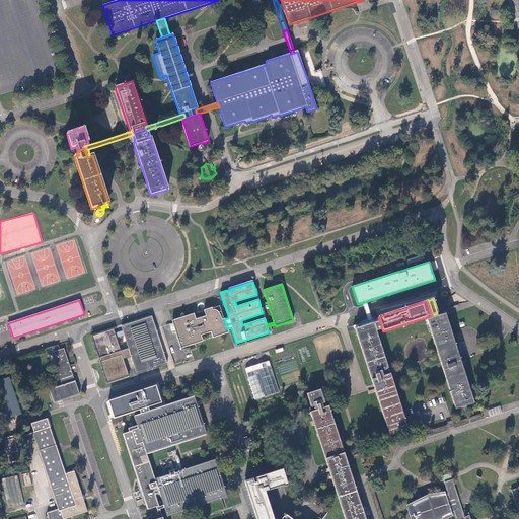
[(363,305),(369,324),(373,323),(367,305),(366,302),(364,302),(362,303),(363,305)]
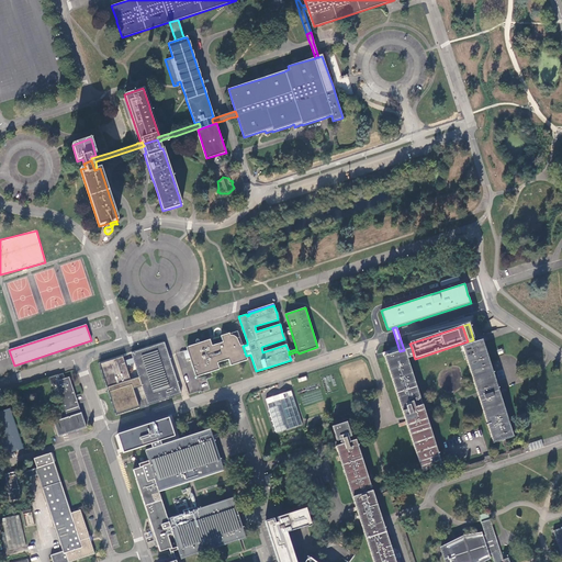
[(193,367),(195,374),(204,372),(204,374),(212,372),(220,369),(217,362),(229,359),(231,366),(247,360),(246,356),(243,346),(243,345),(240,346),(238,341),(236,337),(235,336),(234,336),(232,335),(231,336),(229,333),(221,336),(223,343),(217,344),(215,345),(213,345),(212,346),(210,339),(187,347),(188,349),(190,357),(193,367)]
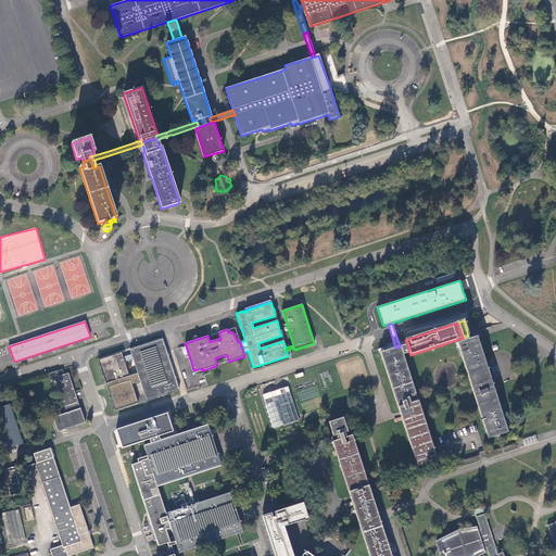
[(468,340),(457,343),(471,389),(472,390),(472,391),(488,439),(496,437),(498,437),(500,436),(508,433),(494,390),(491,381),(477,337),(468,340)]
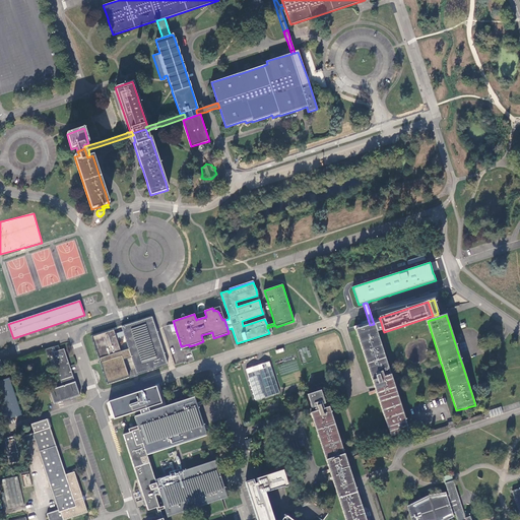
[(146,373),(151,372),(150,370),(137,375),(129,377),(108,384),(91,337),(114,330),(121,327),(151,317),(151,316),(139,320),(134,322),(121,326),(118,327),(90,336),(98,359),(100,363),(107,386),(134,377),(138,376),(146,373)]
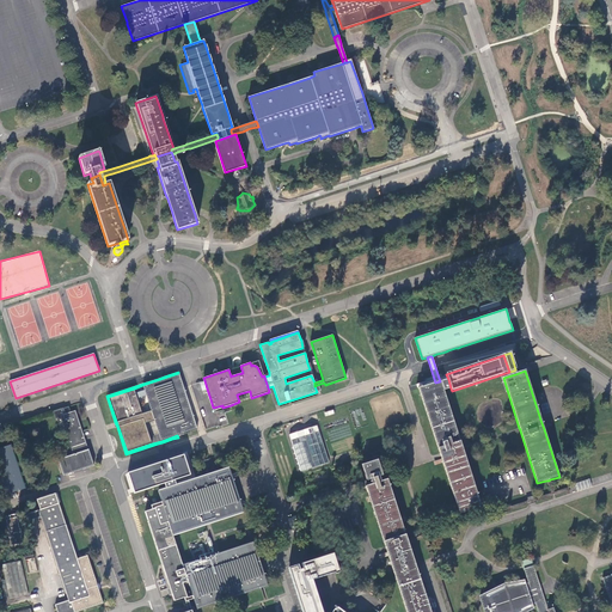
[(197,428),(178,373),(142,385),(145,390),(146,396),(151,410),(142,414),(138,398),(135,393),(134,389),(108,397),(127,452),(152,444),(146,423),(154,421),(161,441),(177,435),(178,438),(182,436),(181,434),(197,428)]
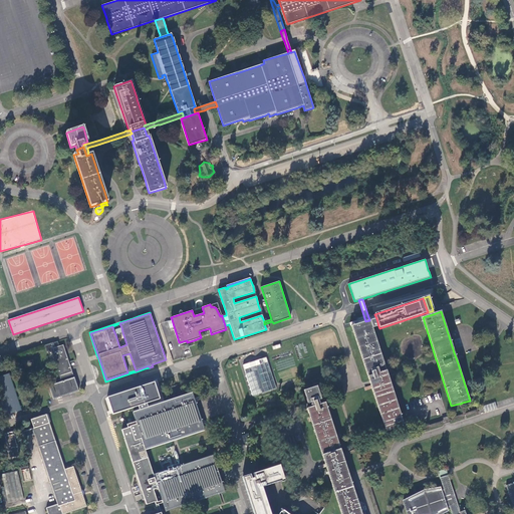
[(370,320),(369,320),(372,328),(378,326),(376,318),(370,320)]
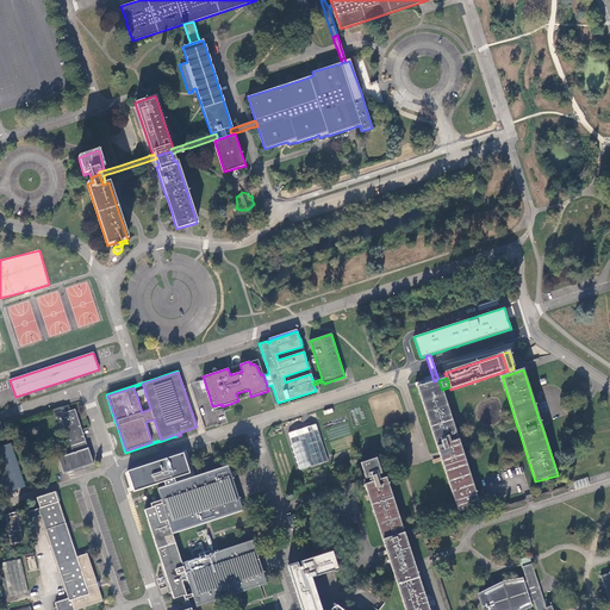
[(439,452),(440,458),(442,462),(458,512),(467,510),(468,509),(471,509),(479,505),(461,448),(461,447),(442,390),(439,380),(434,381),(431,383),(417,387),(439,452)]
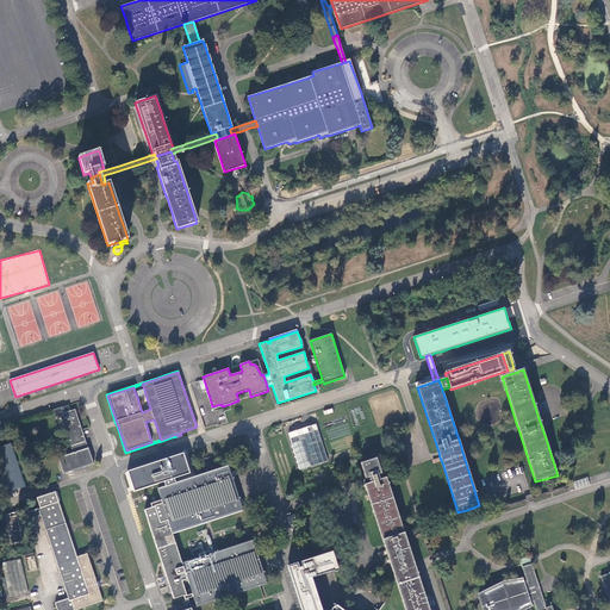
[(70,411),(69,405),(63,406),(66,412),(61,414),(64,425),(70,442),(72,448),(69,449),(70,454),(58,458),(60,461),(63,473),(89,466),(94,464),(93,459),(91,453),(89,448),(87,447),(85,437),(82,430),(79,421),(79,418),(75,409),(70,411)]
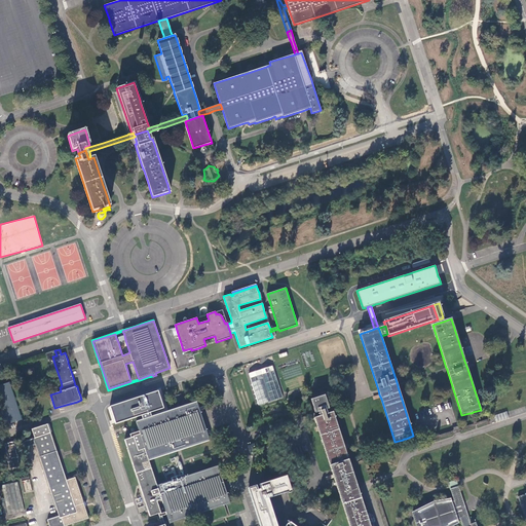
[(284,397),(272,366),(261,369),(249,373),(259,405),(271,401),(284,397)]
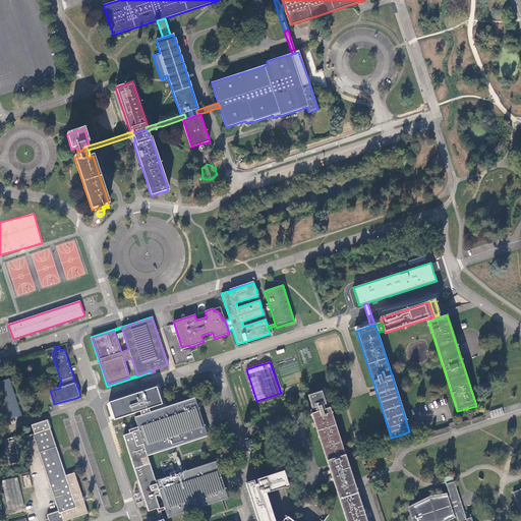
[(0,382),(0,399),(6,420),(8,419),(15,417),(12,408),(3,381),(0,382)]
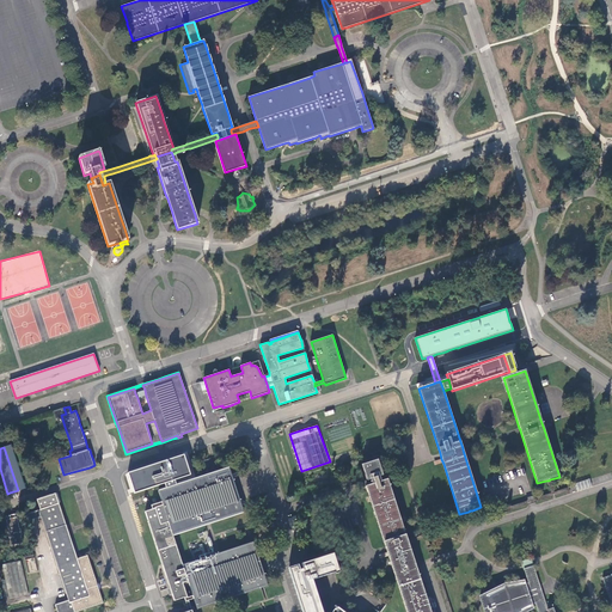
[(385,548),(387,552),(389,557),(393,571),(407,611),(430,611),(424,594),(424,592),(423,589),(409,544),(408,542),(408,540),(387,479),(381,482),(379,477),(383,476),(383,473),(378,460),(362,465),(366,476),(367,481),(371,479),(372,482),(373,483),(366,485),(385,548)]
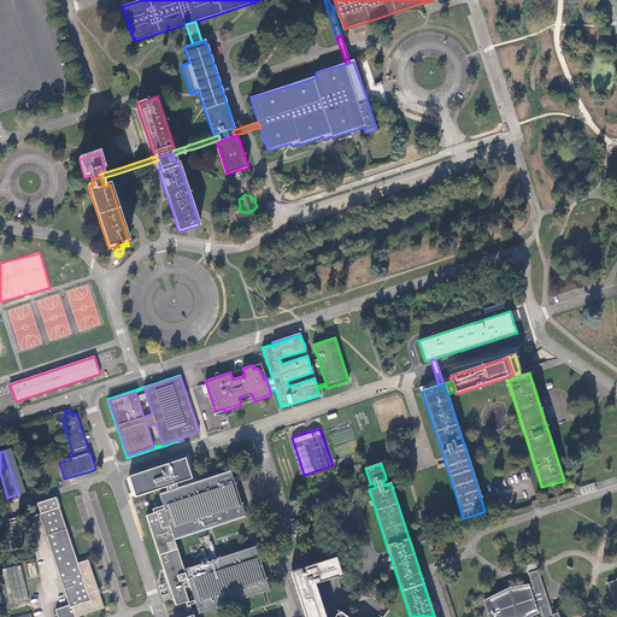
[(213,528),(246,517),(242,504),(233,477),(231,472),(223,475),(209,480),(172,492),(169,493),(160,495),(164,506),(175,540),(209,529),(211,528),(213,528)]
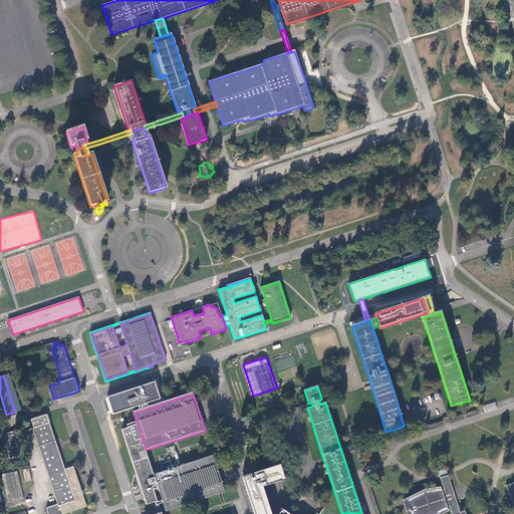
[(484,406),(486,412),(496,409),(494,403),(484,406)]
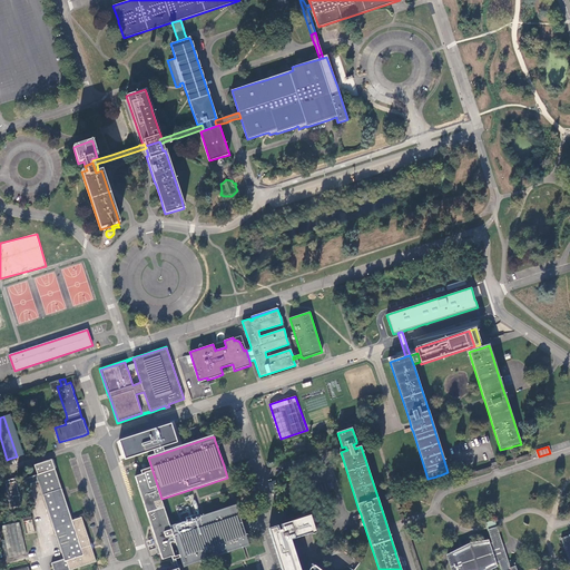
[(38,474),(56,469),(52,460),(35,465),(38,474)]
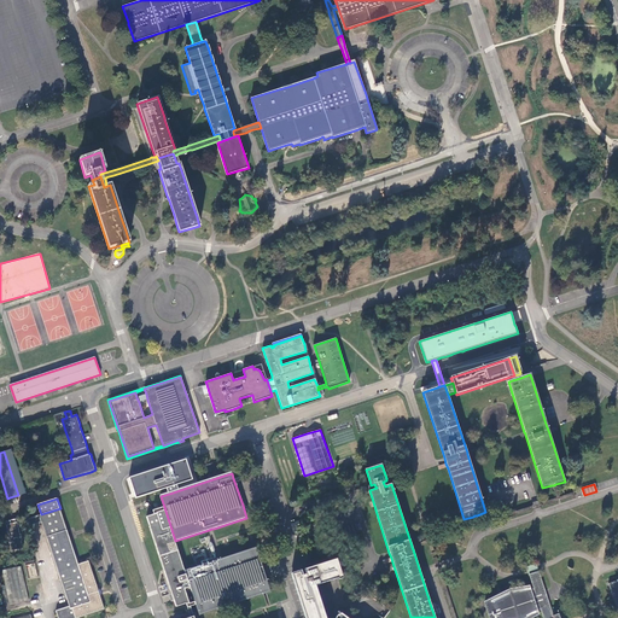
[(175,541),(164,507),(156,509),(157,513),(155,514),(146,517),(164,570),(173,594),(175,593),(179,605),(186,604),(187,607),(191,606),(196,605),(196,602),(194,601),(190,604),(185,588),(190,587),(185,571),(175,541)]
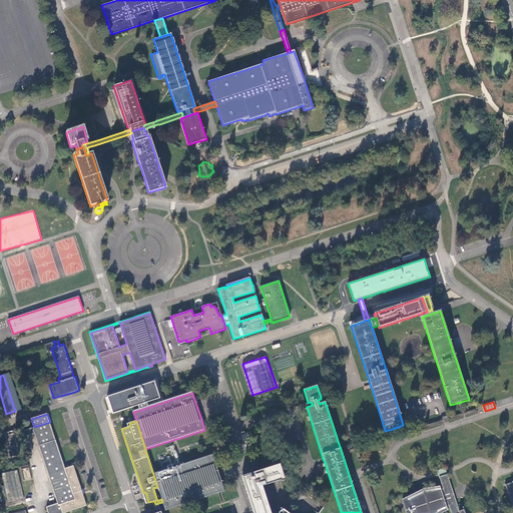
[(57,445),(50,422),(34,427),(22,431),(24,437),(27,437),(35,434),(57,503),(46,507),(48,512),(64,512),(87,506),(82,493),(82,490),(73,465),(65,468),(64,467),(57,445)]
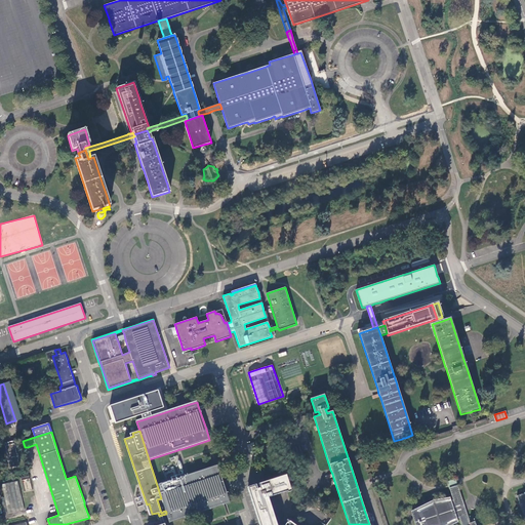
[(19,466),(14,441),(4,443),(8,458),(10,468),(19,466)]
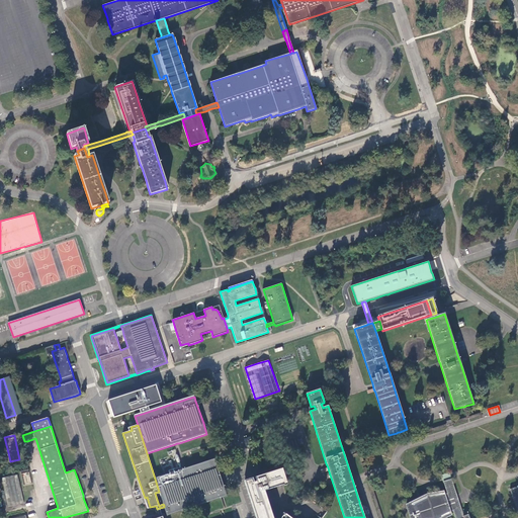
[(250,436),(244,438),(249,452),(255,450),(250,436)]
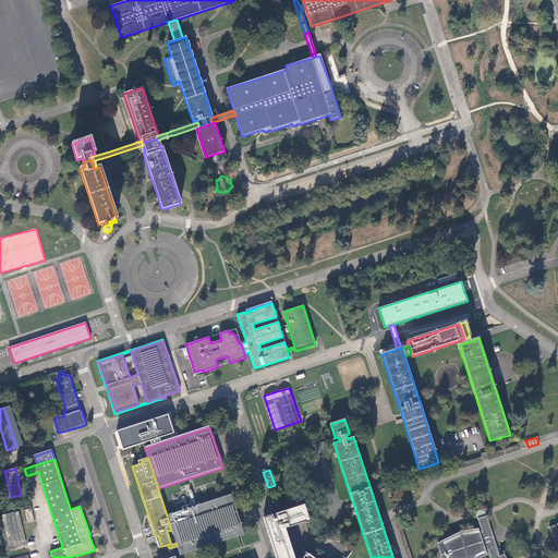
[(241,535),(244,534),(241,524),(238,516),(237,509),(234,504),(231,494),(202,504),(199,505),(197,505),(167,516),(171,530),(176,543),(177,544),(177,546),(180,556),(211,545),(239,536),(241,535)]
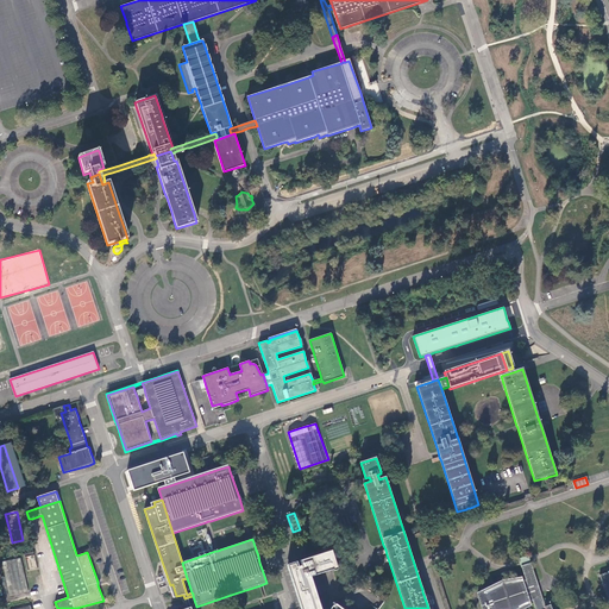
[(333,570),(338,569),(332,550),(309,558),(302,560),(300,560),(301,566),(299,566),(296,562),(292,564),(287,565),(294,588),(300,607),(300,608),(320,608),(320,607),(313,583),(311,576),(333,570)]
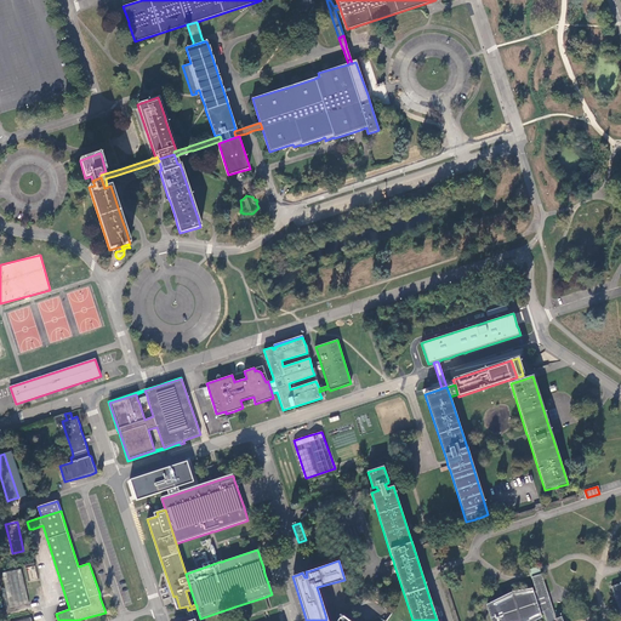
[(24,568),(32,603),(43,600),(35,567),(34,567),(26,568),(24,568)]
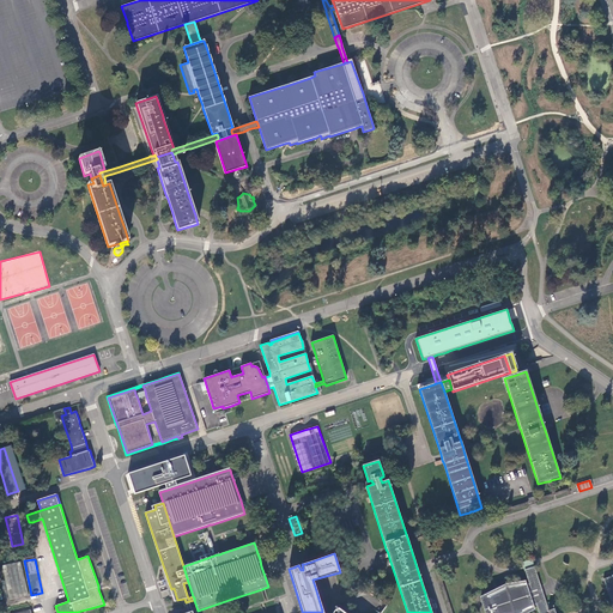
[(532,560),(532,559),(522,563),(522,564),(522,566),(523,569),(525,571),(534,568),(534,565),(533,563),(532,560)]
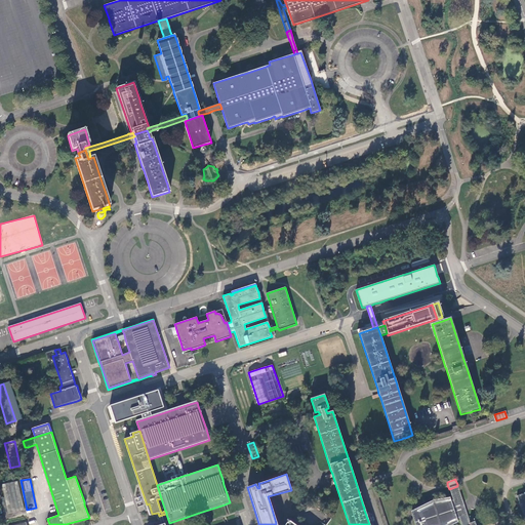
[(17,481),(1,484),(4,497),(1,498),(4,515),(25,511),(17,481)]
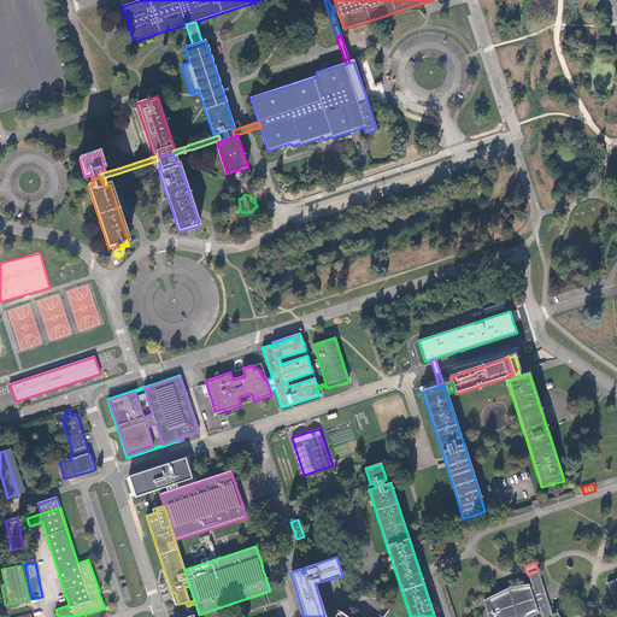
[(558,616),(558,615),(558,613),(558,612),(552,613),(547,599),(545,589),(538,571),(528,575),(533,585),(528,587),(535,611),(540,610),(541,616),(558,616)]
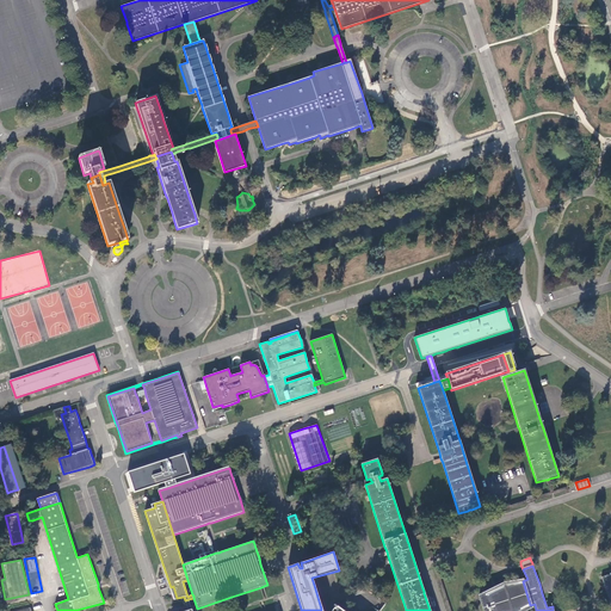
[(530,605),(523,581),(504,584),(497,587),(497,586),(501,584),(501,581),(497,584),(494,586),(493,586),(494,590),(479,597),(483,610),(523,610),(531,608),(530,605)]
